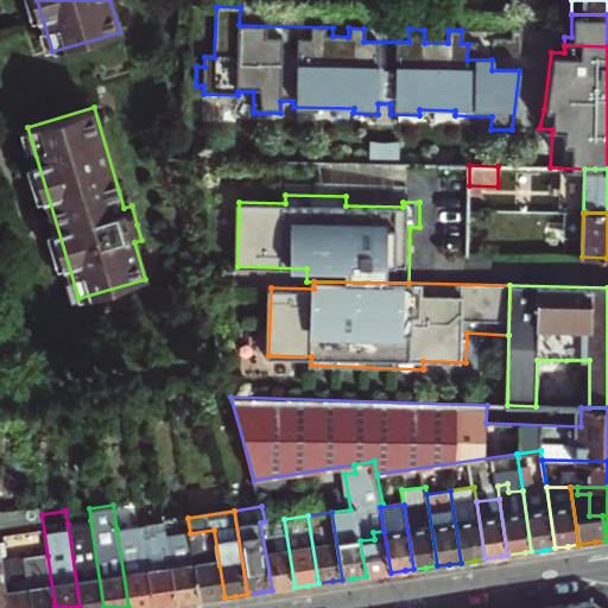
[(190,533),(188,518),(164,521),(177,605),(190,602),(200,601),(190,533)]
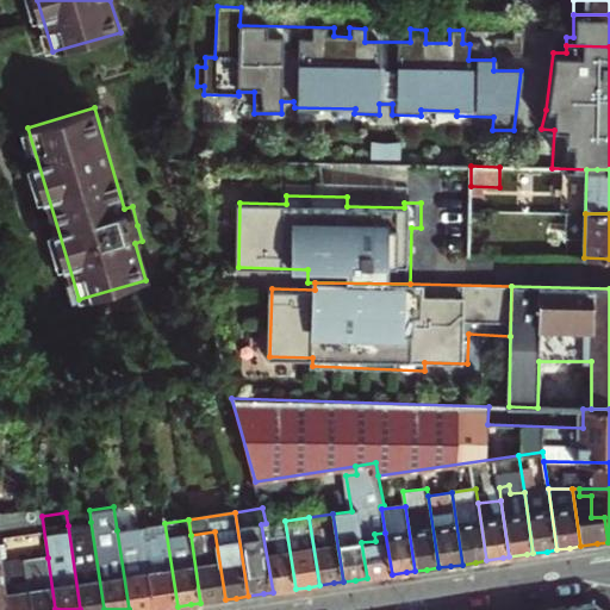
[(287,590),(296,589),(285,521),(266,523),(261,524),(273,592),(287,590)]
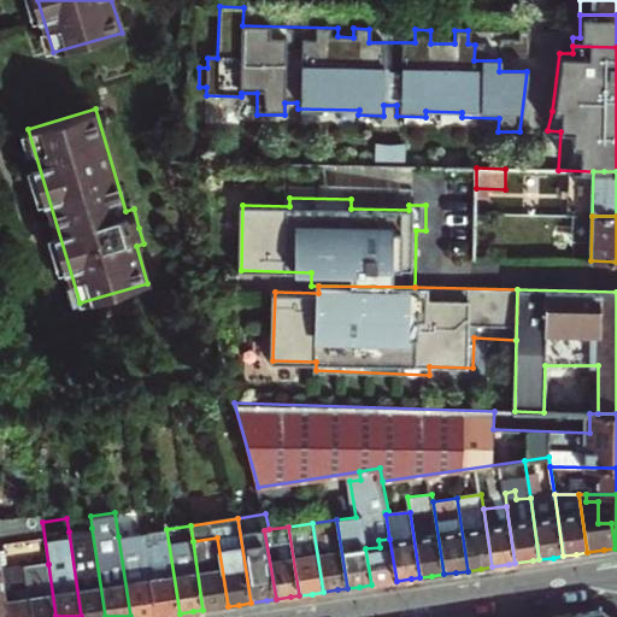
[(105,616),(92,528),(69,532),(81,616),(105,616)]
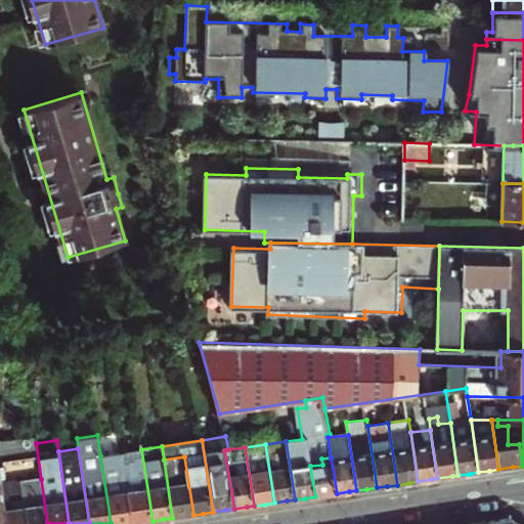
[(132,523),(145,522),(153,521),(141,449),(120,452),(131,523),(132,523)]
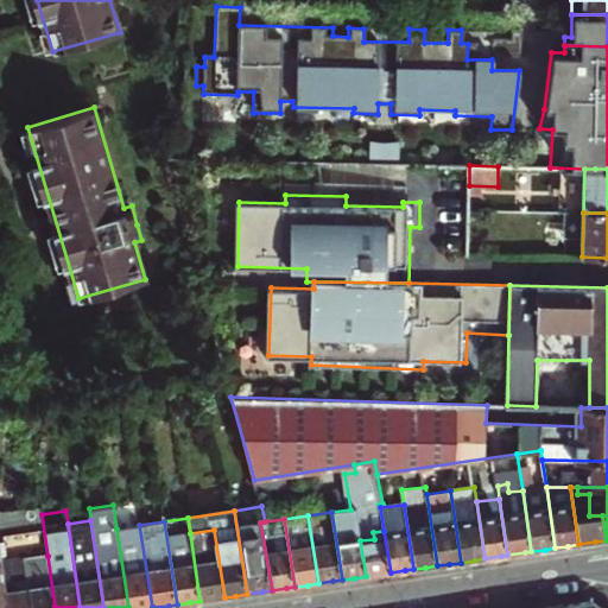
[(152,607),(139,525),(116,529),(128,607),(152,607)]
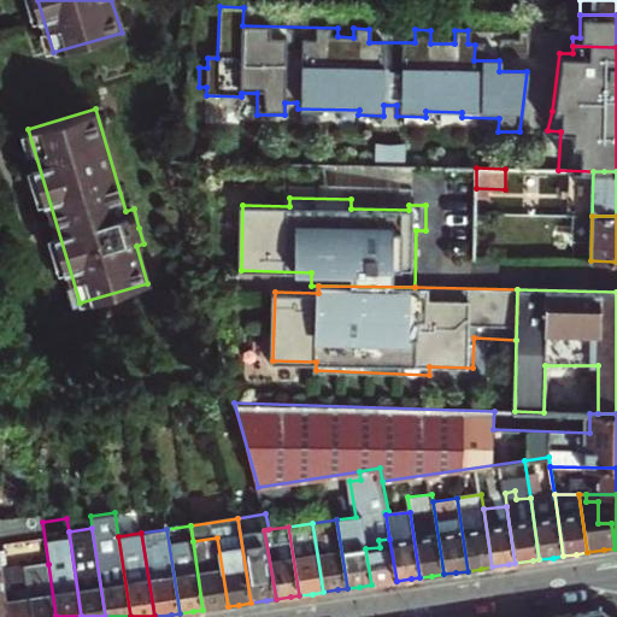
[(193,541),(203,610),(216,609),(228,606),(217,538),(193,541)]
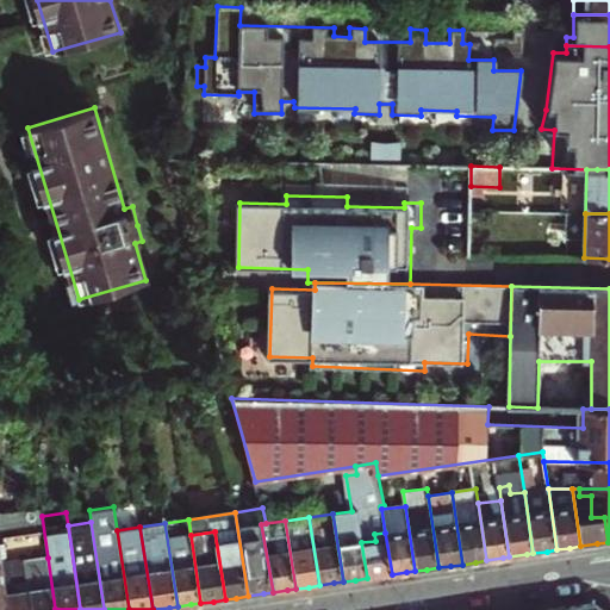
[(392,574),(385,533),(374,534),(375,541),(361,542),(367,578),(380,577),(392,574)]
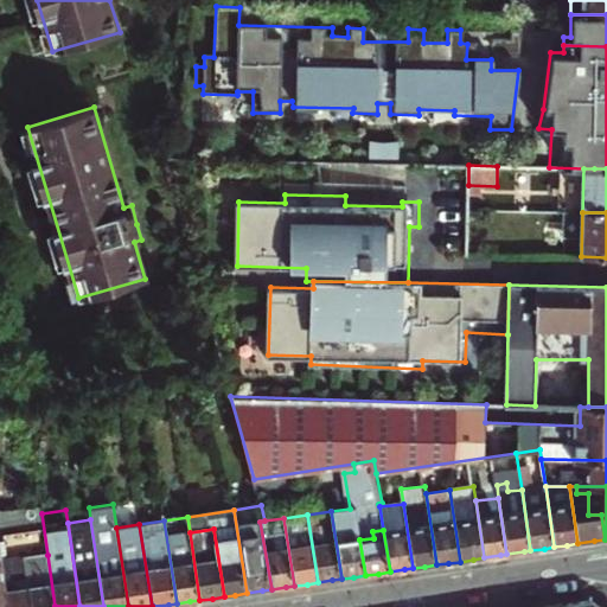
[(55,606),(48,555),(24,558),(31,606),(55,606)]
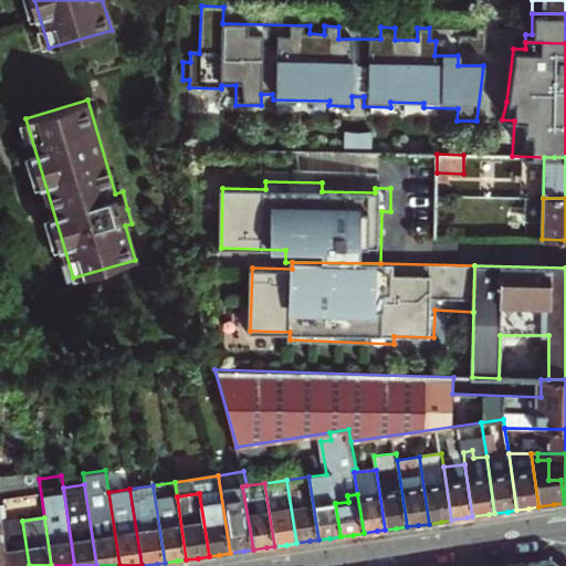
[(29,565),(22,521),(0,524),(7,565),(29,565)]
